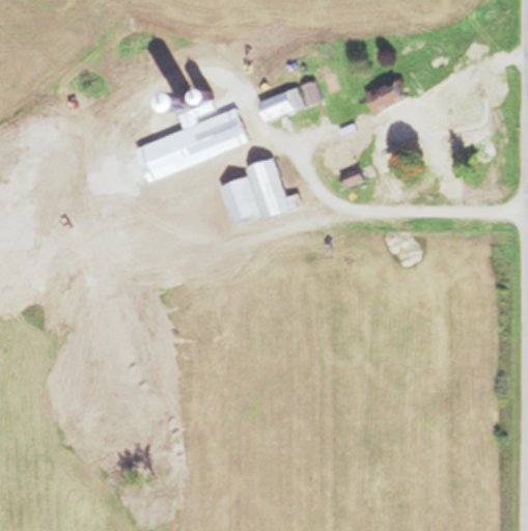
[(364,94),(372,114),(404,101),(394,81),(364,94)]
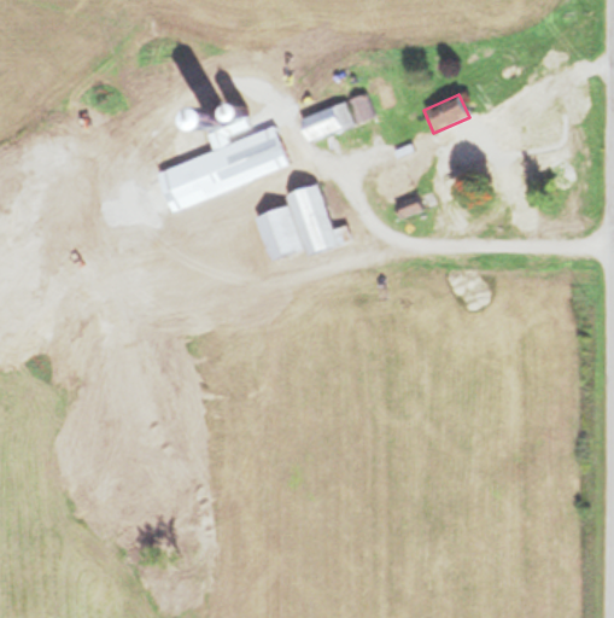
[(374,120),(367,95),(298,116),(305,140),(374,120)]
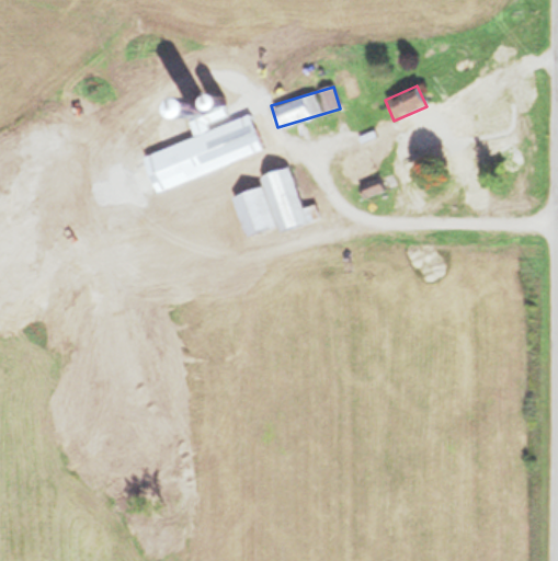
[(152,191),(262,152),(248,113),(226,121),(216,93),(181,105),(192,137),(140,155),(152,191)]
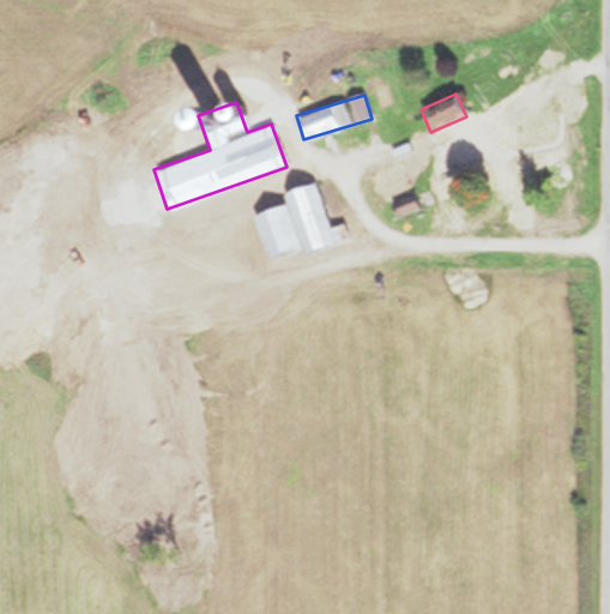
[(428,181),(433,196),(489,176),(483,160),(463,167),(464,169),(428,181)]
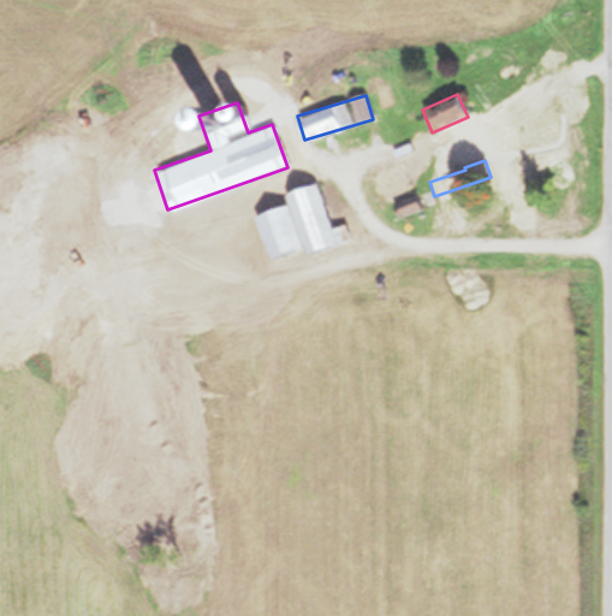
[(281,262),(349,242),(344,225),(330,229),(316,184),(283,195),(286,206),(253,215),(267,261),(280,258),(281,262)]
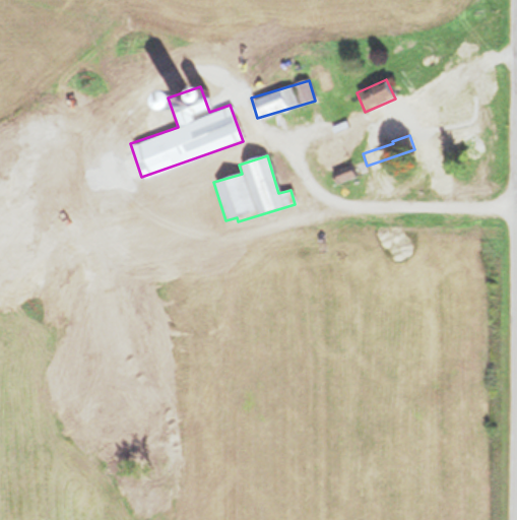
[(330,171),(335,183),(353,176),(349,164),(330,171)]
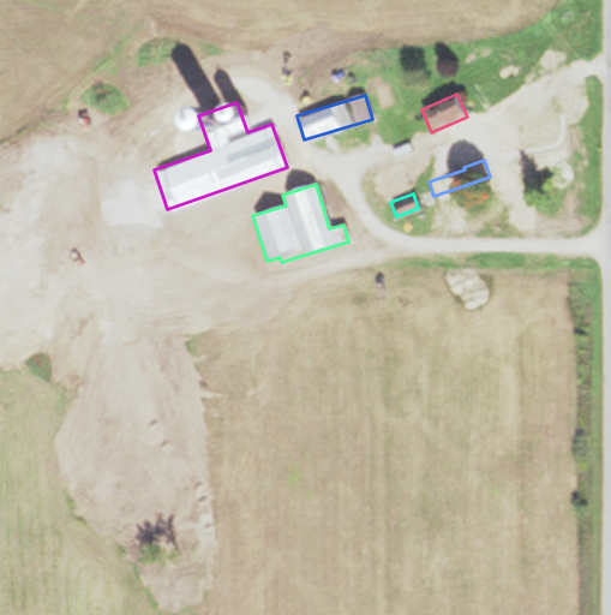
All buildings are outlined.
